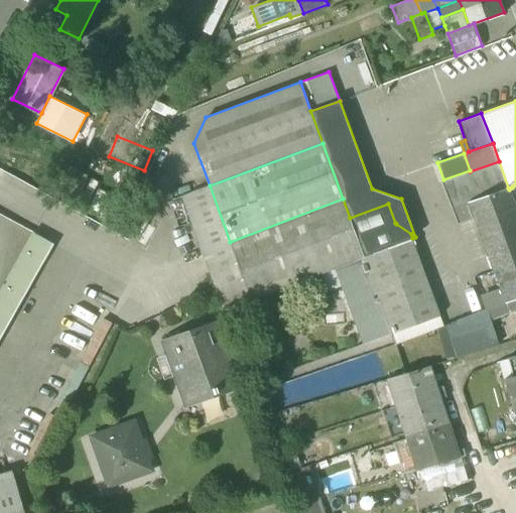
[(508,187),(499,161),(470,171),(470,170),(443,179),(454,207),(469,203),(468,202),(508,187)]
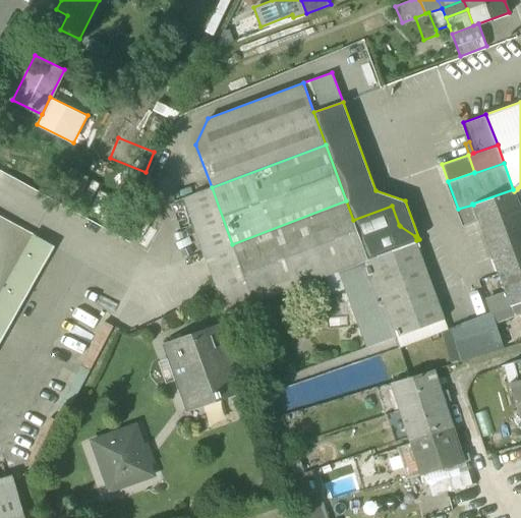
[(225,310),(253,300),(232,244),(212,187),(199,191),(183,197),(213,276),(225,310)]
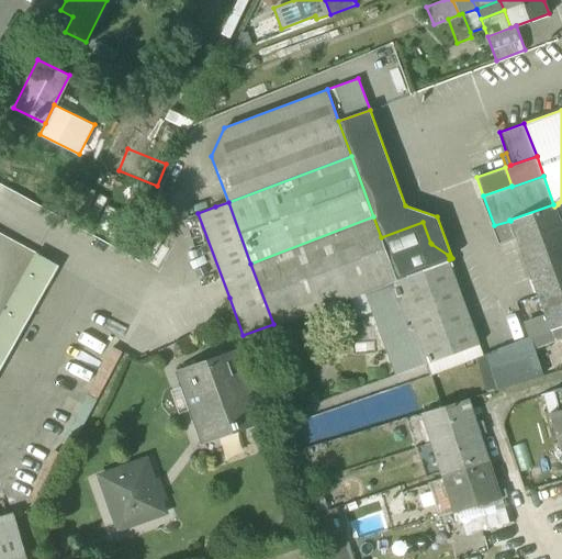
[(509,220),(510,221),(516,236),(546,315),(524,323),(530,336),(551,328),(561,324),(561,226),(554,207),(553,204),(509,220)]
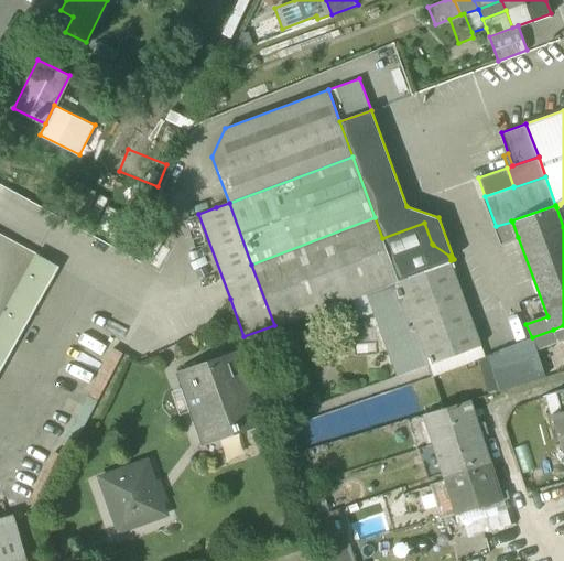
[(382,238),(375,217),(251,265),(274,325),(351,298),(369,291),(397,281),(390,260),(382,238)]
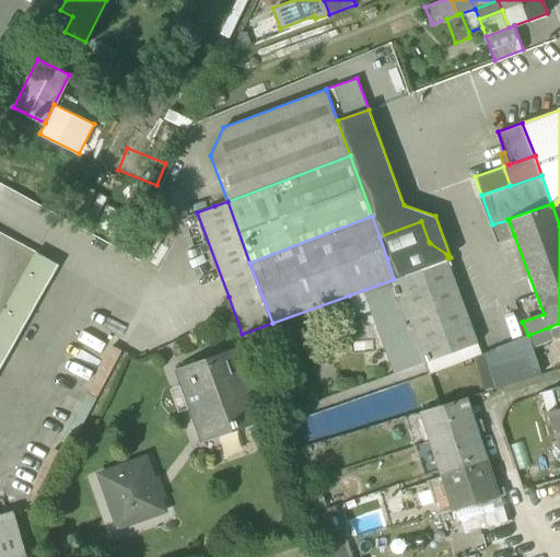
[(498,241),(514,235),(509,220),(492,224),(498,241)]
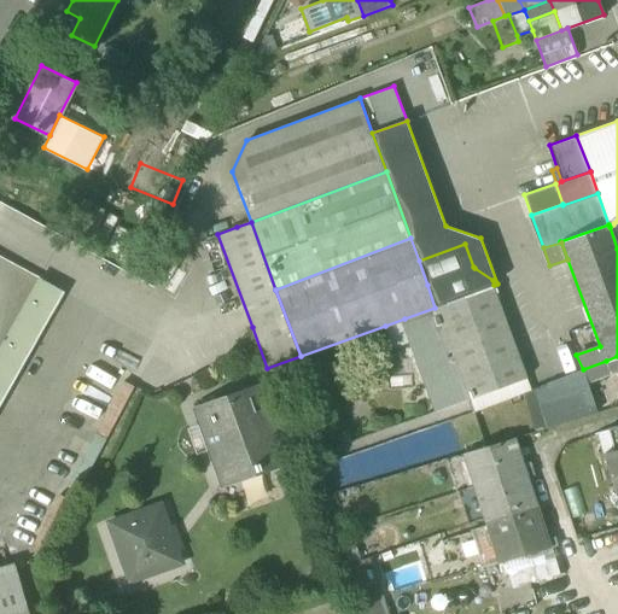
[(419,261),(427,285),(474,268),(473,267),(465,244),(419,261)]
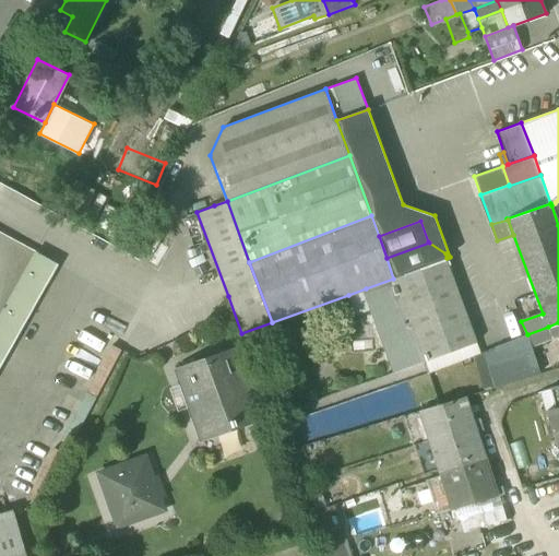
[(445,253),(429,243),(387,258),(393,279),(447,258),(445,253)]
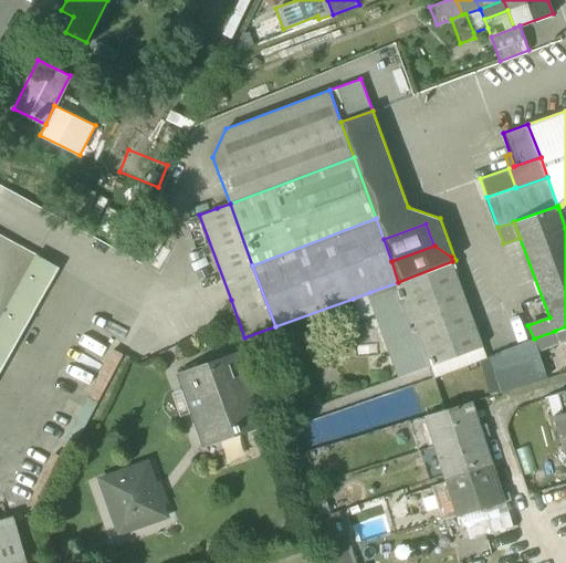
[(0,318),(0,369),(59,267),(37,253),(0,318)]
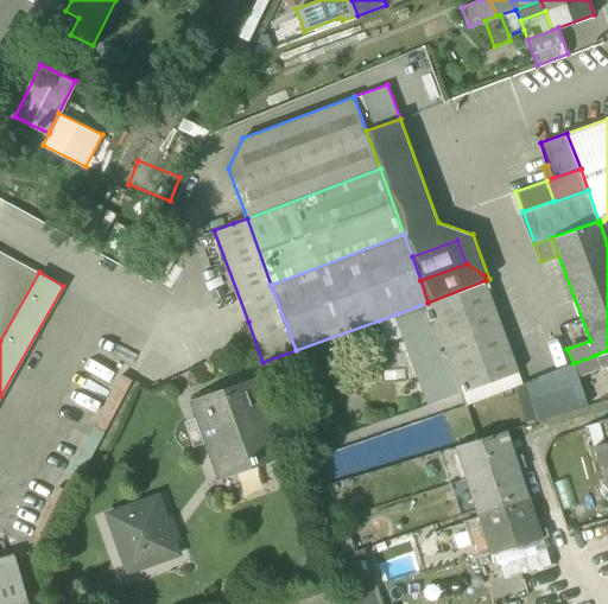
[(486,280),(428,303),(462,392),(518,372),(486,280)]
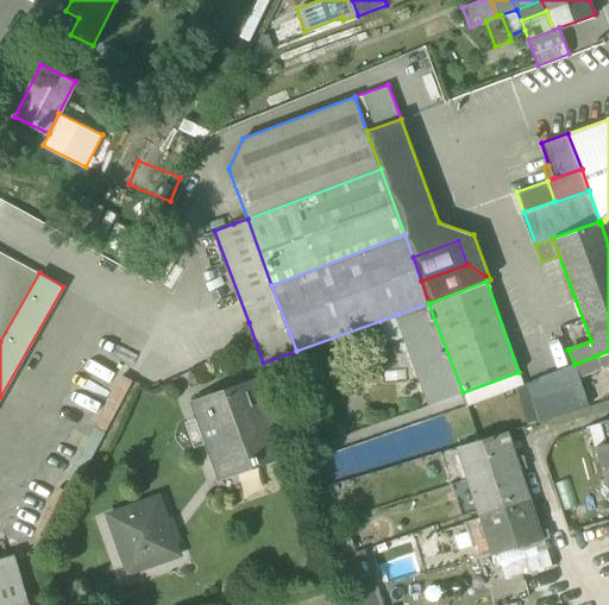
[(431,404),(463,392),(428,303),(399,314),(406,335),(431,404)]
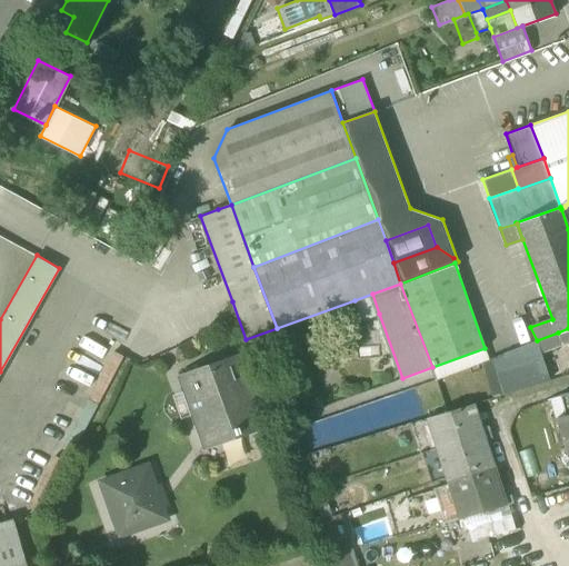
[(372,294),(355,300),(362,320),(379,314),(372,294)]
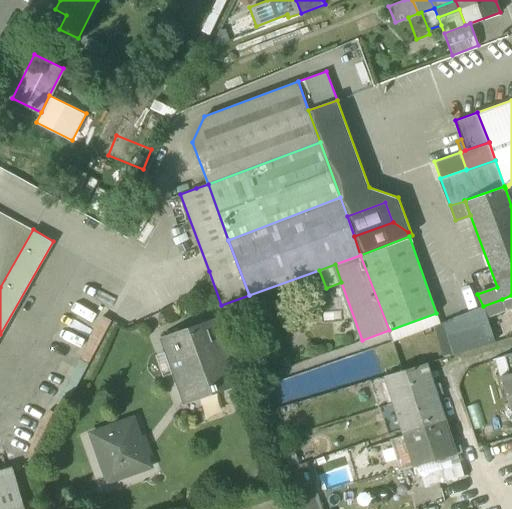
[(453,317),(445,320),(455,352),(494,340),(485,314),(511,305),(511,304),(511,295),(502,299),(483,306),(453,316),(453,317)]
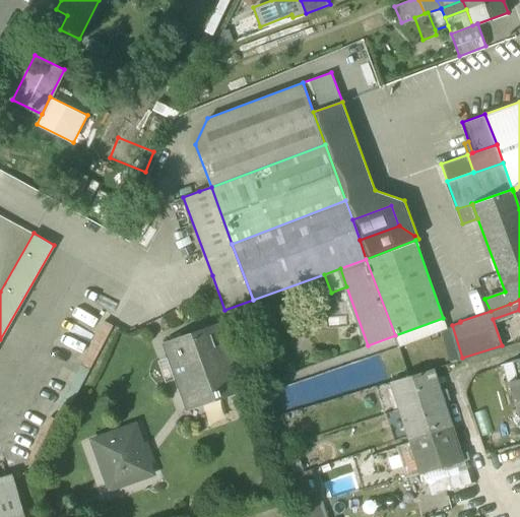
[(101,314),(77,358),(87,363),(111,320),(101,314)]
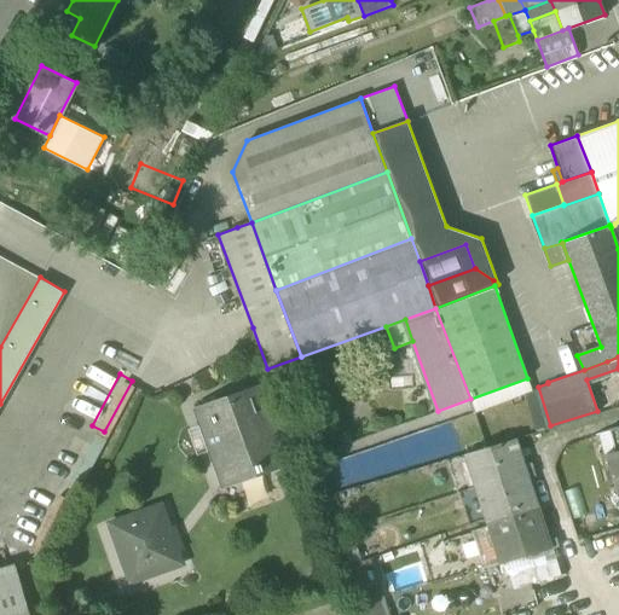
[(527,378),(470,399),(474,411),(531,392),(532,392),(527,378)]
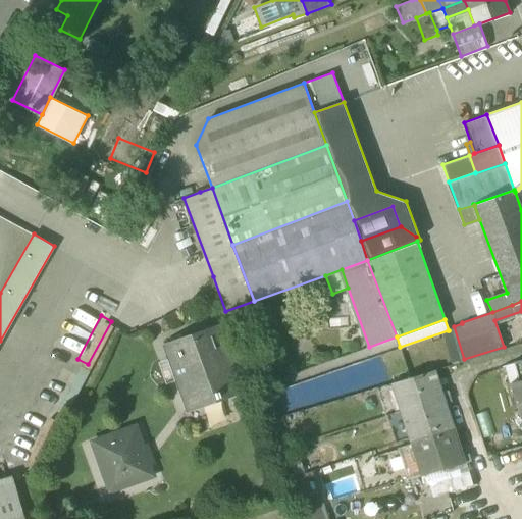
[(217,398),(243,388),(227,346),(225,347),(219,328),(220,328),(219,325),(166,345),(166,346),(170,345),(181,374),(177,376),(178,378),(189,408),(207,402),(203,391),(213,387),(217,398)]
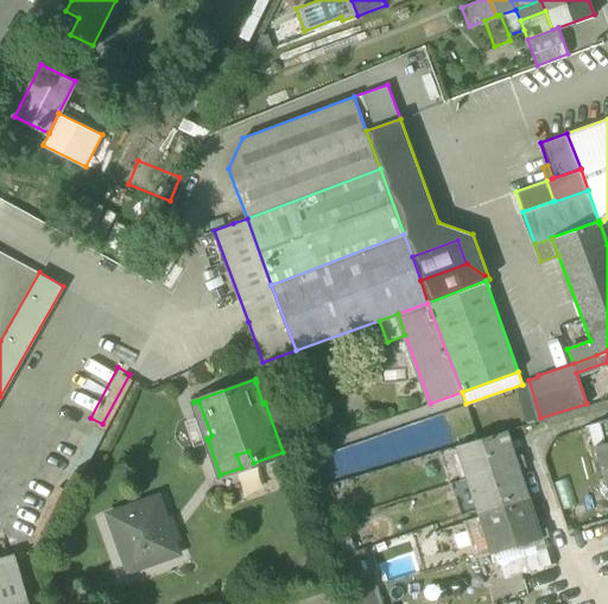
[(277,399),(265,402),(283,452),(295,449),(277,399)]
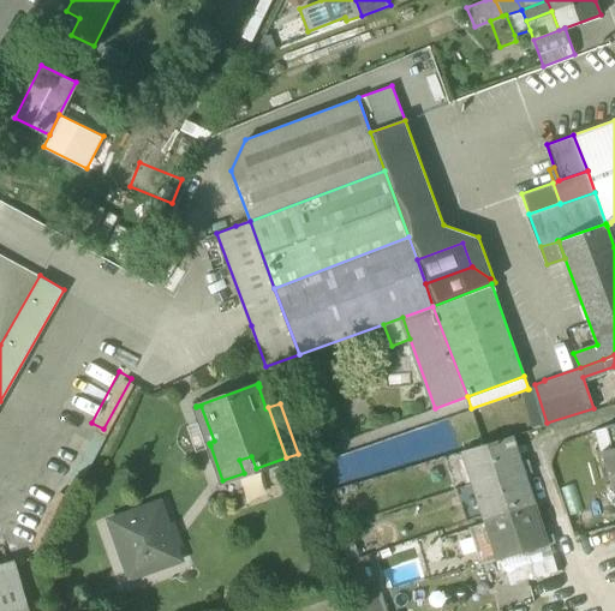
[(201,406),(196,407),(201,420),(186,425),(196,450),(210,445),(209,443),(214,441),(201,406)]
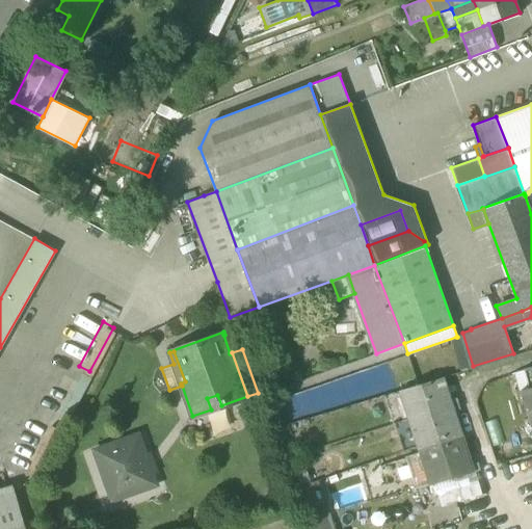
[(531,387),(521,390),(531,431),(531,430),(531,365),(531,366),(531,371),(531,387)]
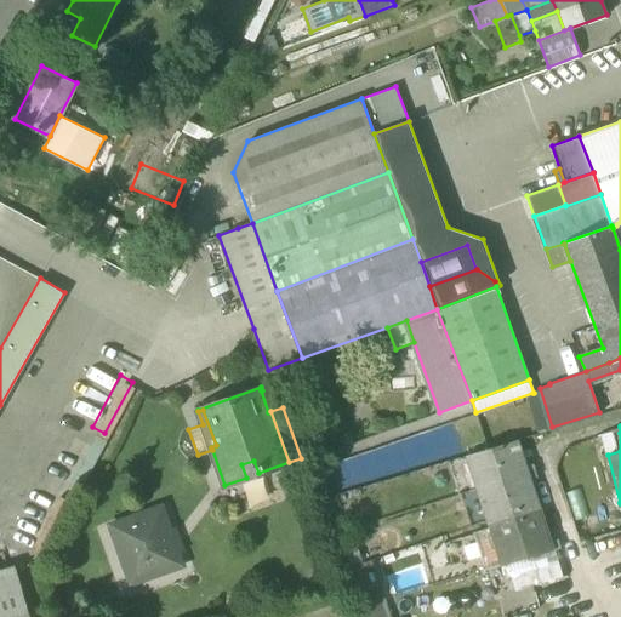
[(488,524),(500,563),(508,560),(553,547),(560,544),(557,535),(548,538),(530,478),(537,474),(534,462),(525,464),(517,439),(466,455),(488,524)]
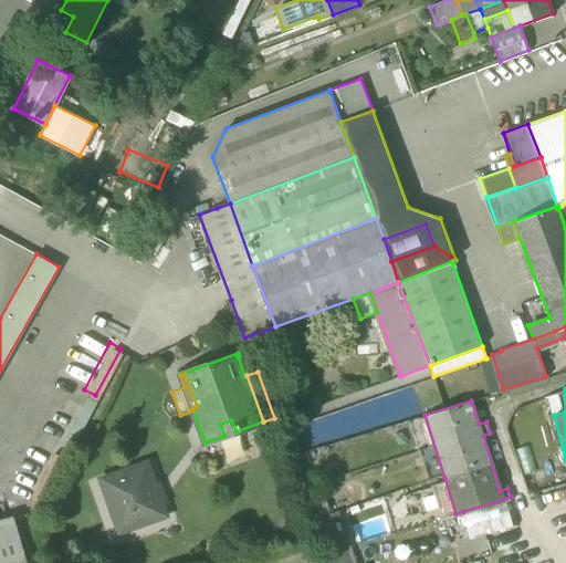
[(220,424),(224,436),(236,431),(231,420),(220,424)]
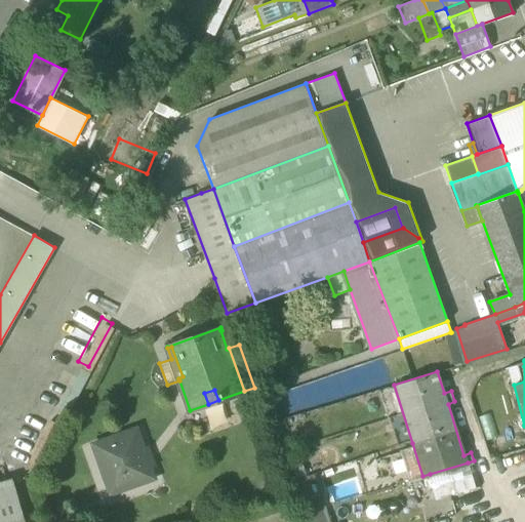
[(95,444),(112,490),(152,476),(135,430),(95,444)]
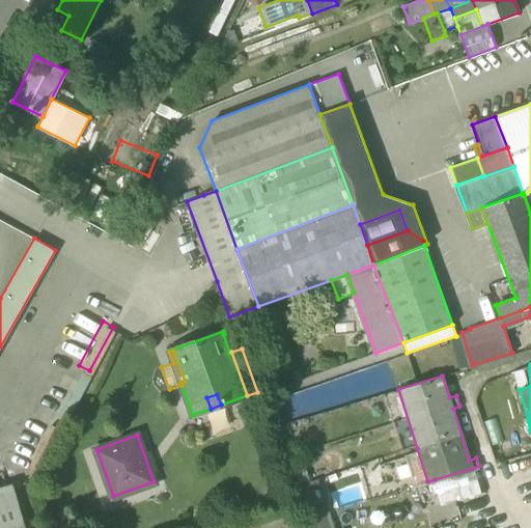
[(412,487),(427,481),(417,448),(401,453),(412,487)]
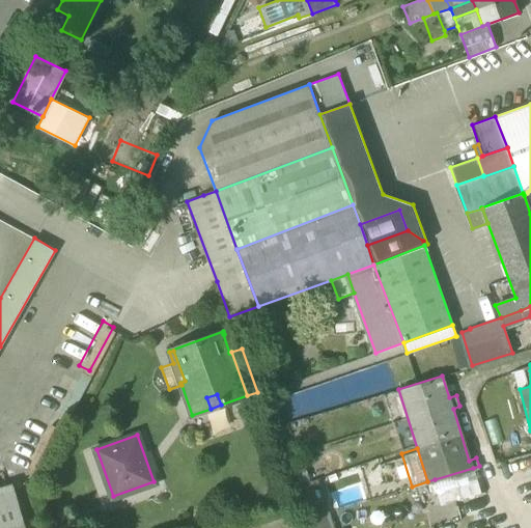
[(481,492),(473,468),(435,479),(443,503),(481,492)]
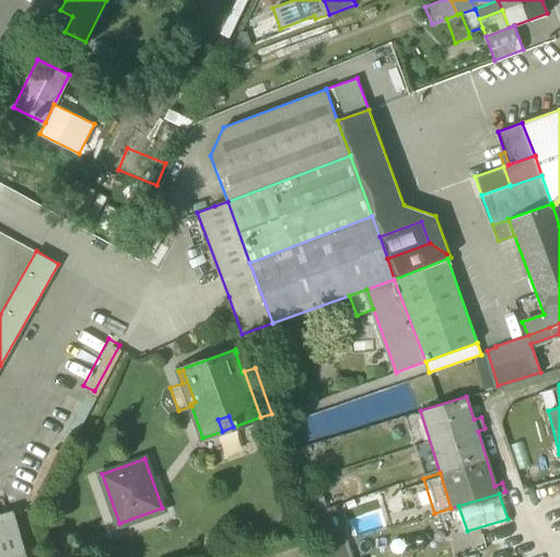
[(26,556),(13,511),(0,514),(0,556),(26,556)]
